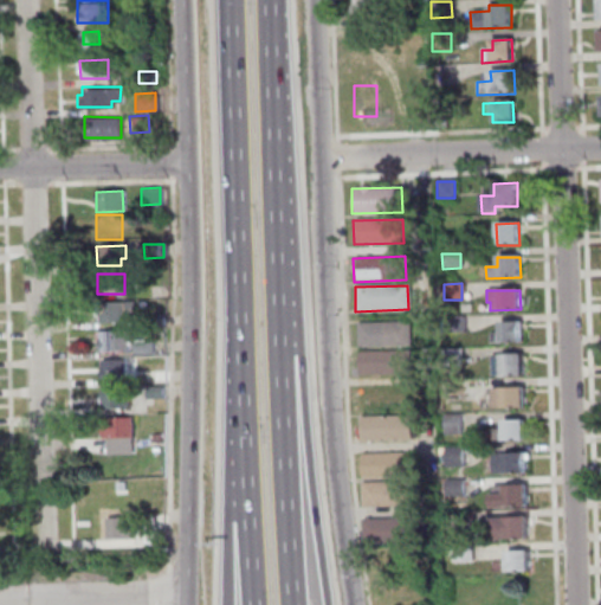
[(96,303),(133,302),(133,316),(123,316),(123,322),(96,323),(96,303)]
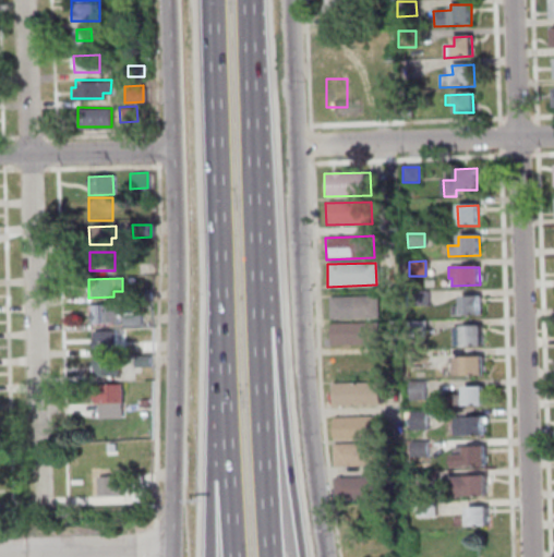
[(132,291),(148,290),(148,301),(132,302),(132,291)]
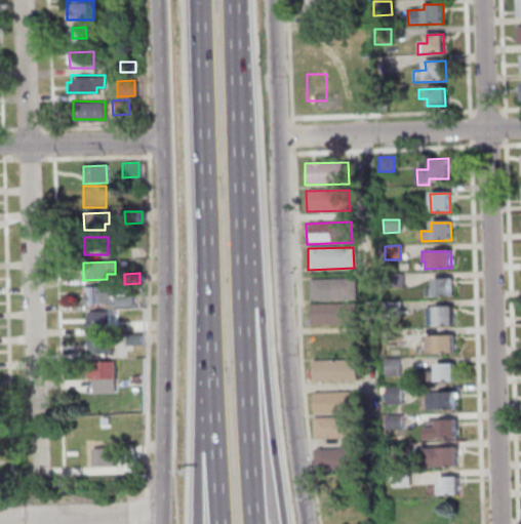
[(391,288),(391,275),(401,274),(402,288),(391,288)]
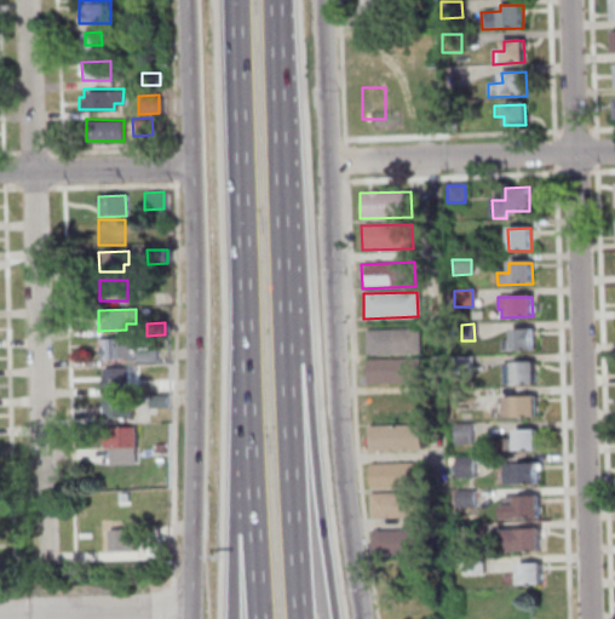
[(418,330),(419,353),(365,355),(365,332),(418,330)]
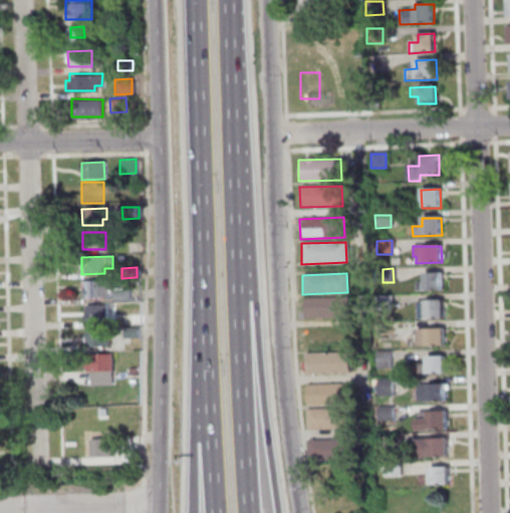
[(442,290),(415,291),(415,283),(424,283),(424,275),(442,274),(442,290)]
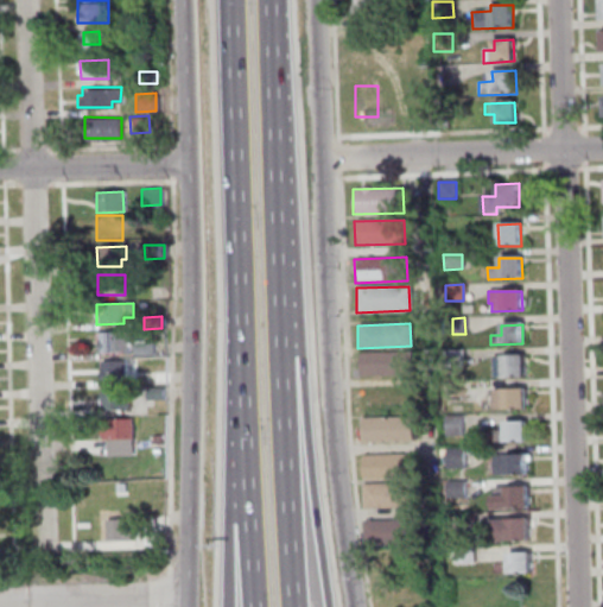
[(97,333),(126,332),(127,353),(97,354),(97,333)]
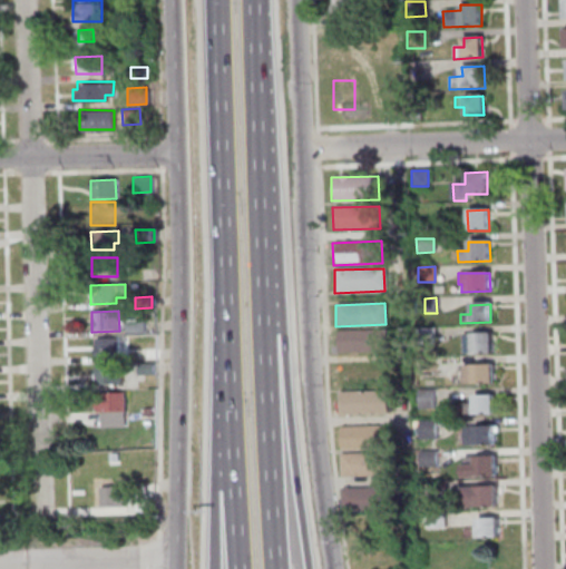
[(123,323),(143,323),(143,333),(123,334),(123,323)]
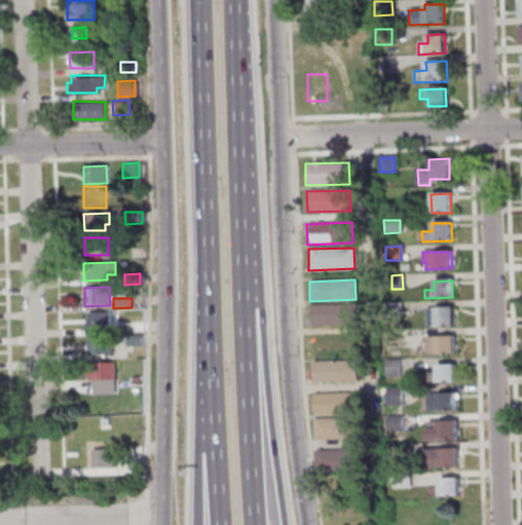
[(400,317),(383,317),(383,304),(400,303),(400,317)]
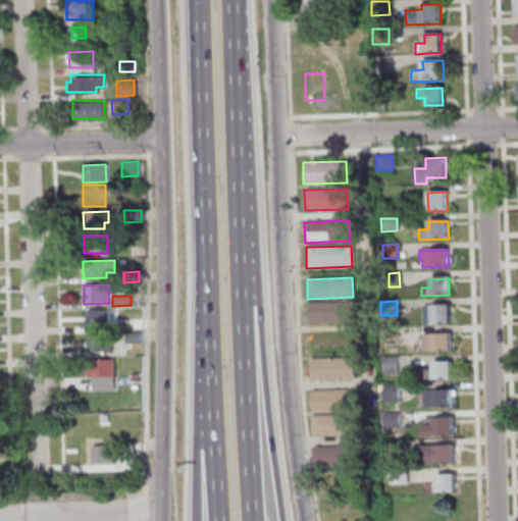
[(352,322),(308,323),(308,304),(351,302),(352,322)]
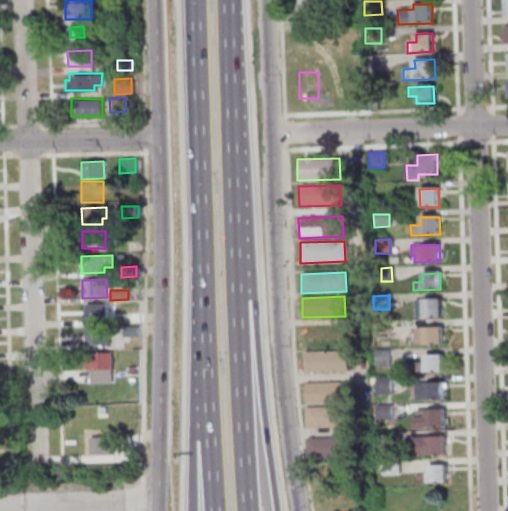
[(441,318),(415,319),(414,301),(441,300),(441,318)]
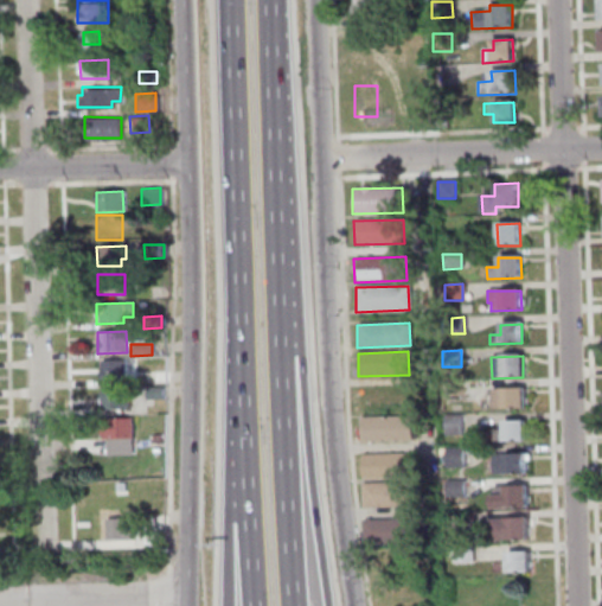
[(94,361),(123,361),(125,381),(97,381),(97,374),(95,374),(94,361)]
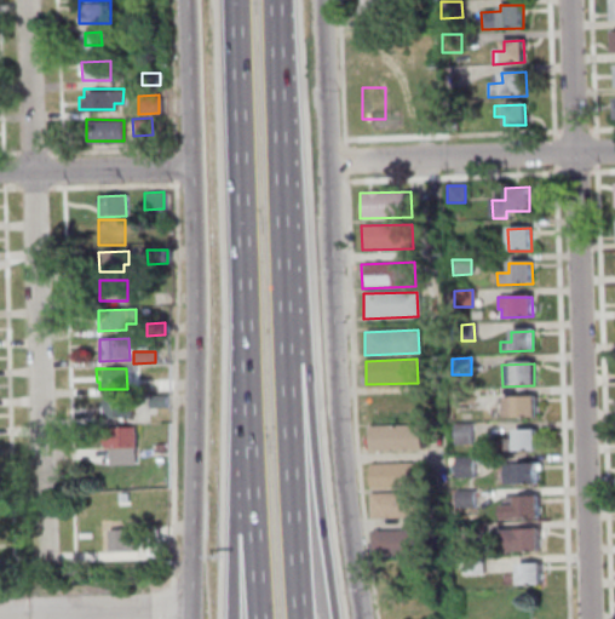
[(144,380),(161,379),(161,391),(144,393),(144,380)]
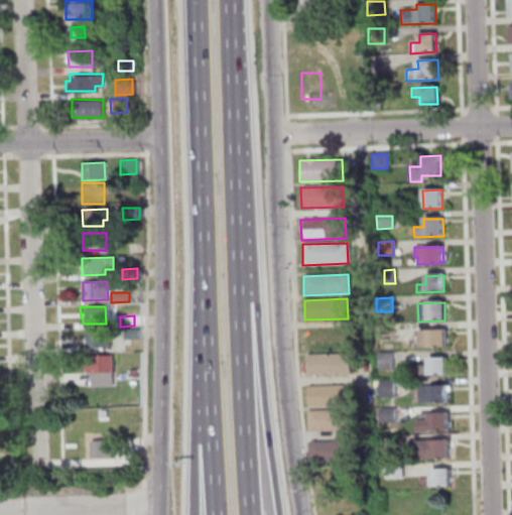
[(123,330),(137,330),(137,340),(123,340),(123,330)]
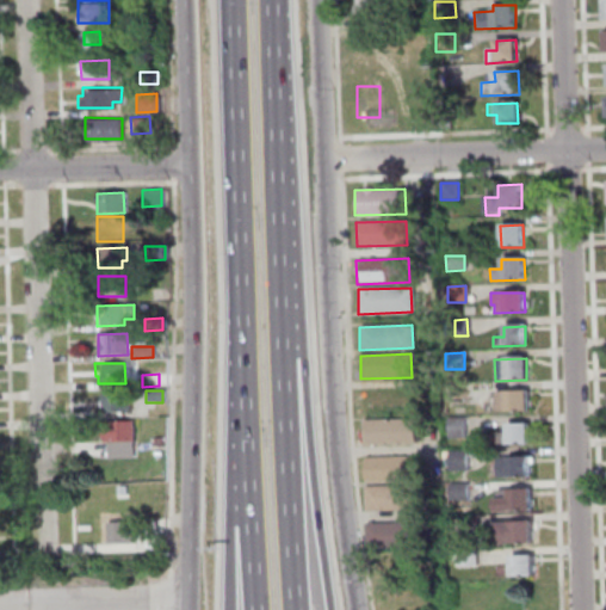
[(100,393),(128,392),(128,413),(100,413),(100,393)]
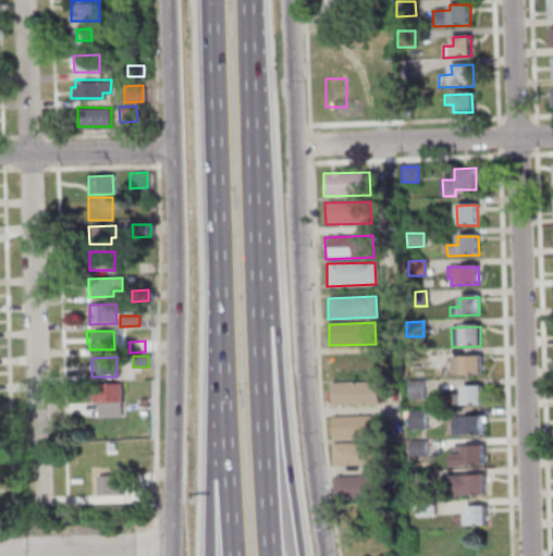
[(481,357),(481,373),(451,374),(451,358),(481,357)]
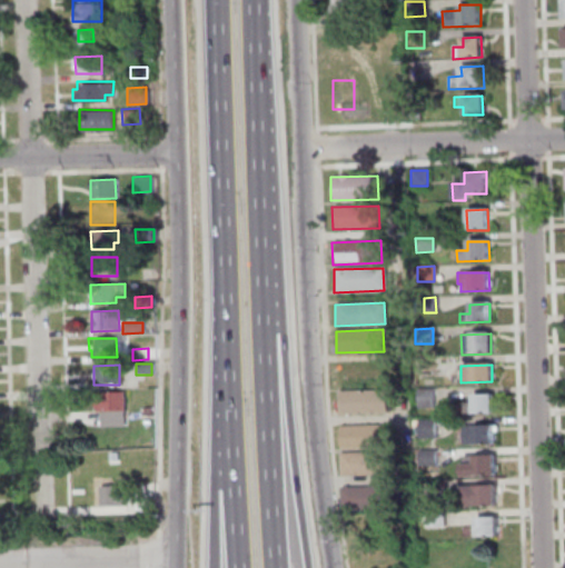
[(432,407),(416,408),(416,390),(432,389),(432,407)]
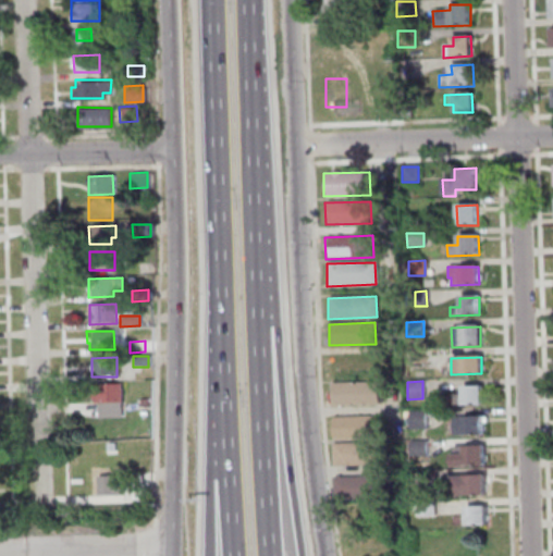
[(377,382),(378,405),(331,406),(330,384),(377,382)]
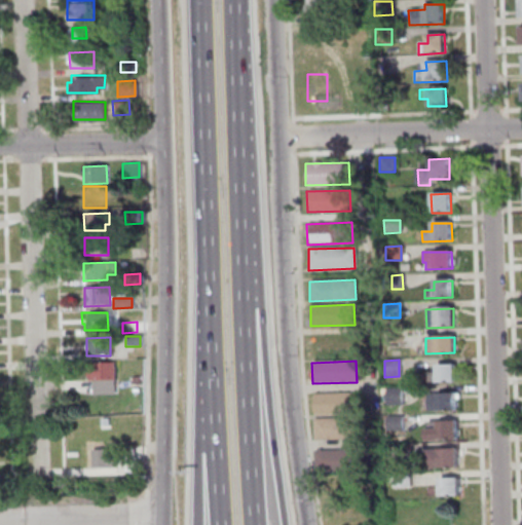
[(86,363),(113,362),(114,380),(87,381),(86,363)]
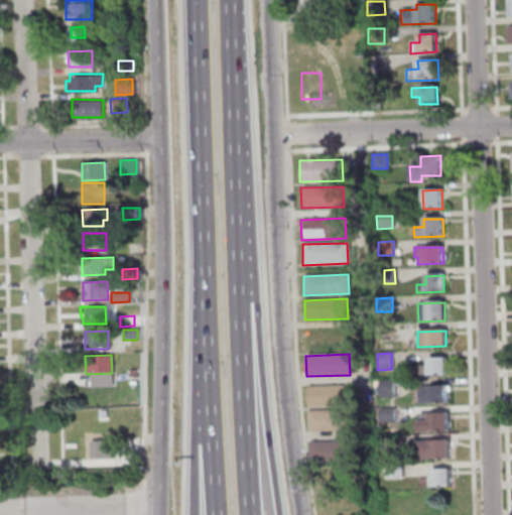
[(445,376),(418,376),(418,366),(427,366),(427,359),(445,359),(445,376)]
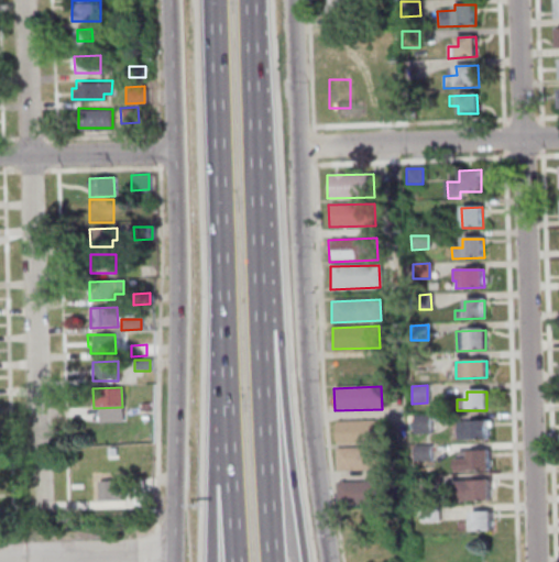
[(413,434),(413,417),(428,416),(428,434),(413,434)]
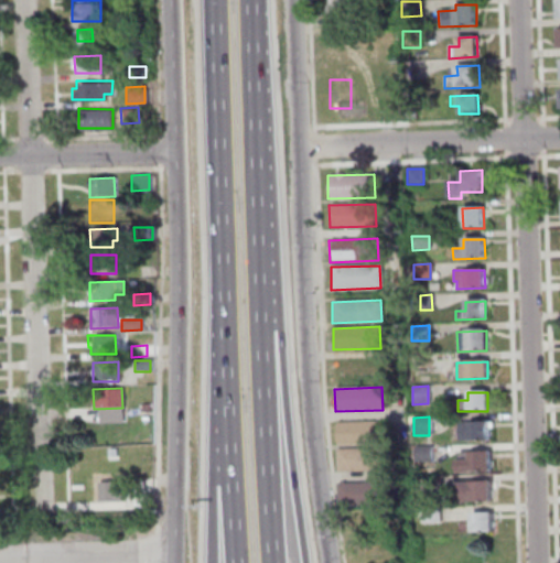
[(335,423),(384,422),(385,444),(336,445),(335,423)]
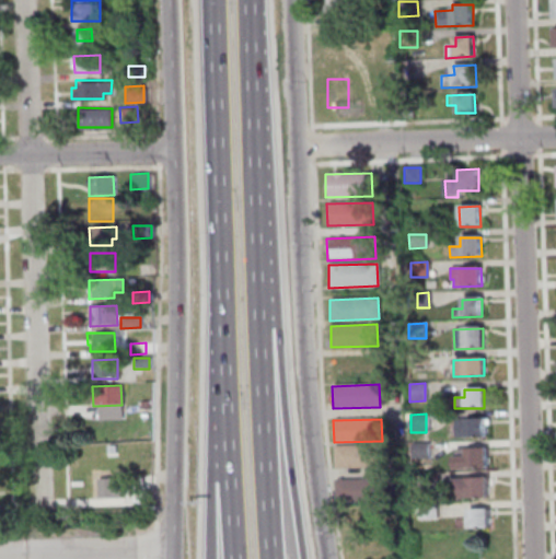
[(455,420),(485,420),(486,438),(455,439),(455,420)]
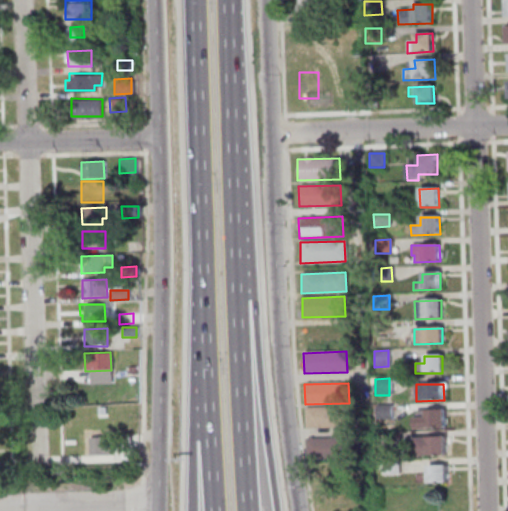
[(391,420),(376,420),(375,406),(390,405),(391,420)]
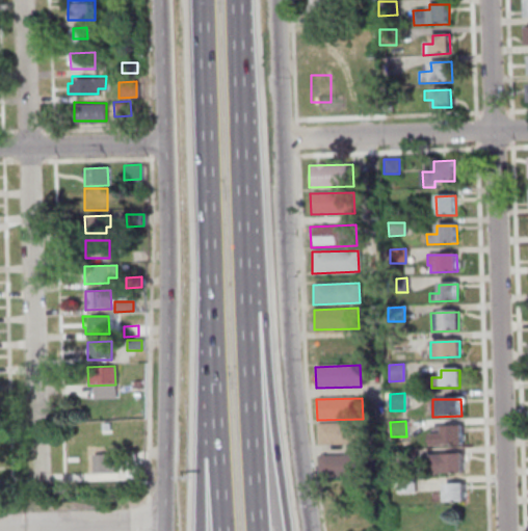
[(363,423),(364,443),(317,444),(316,425),(363,423)]
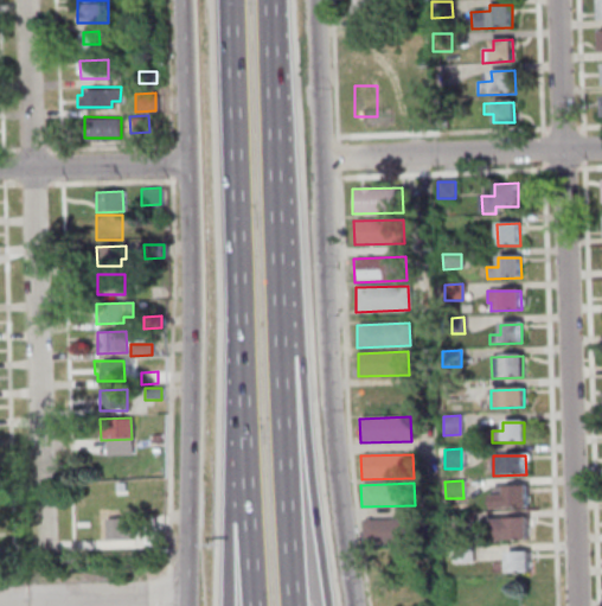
[(527,509),(491,510),(491,497),(504,496),(504,488),(527,488),(527,509)]
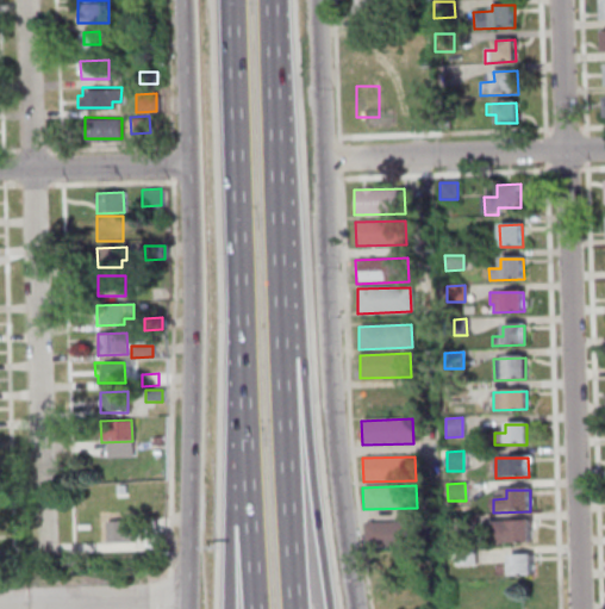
[(448,533),(448,517),(466,516),(467,532),(448,533)]
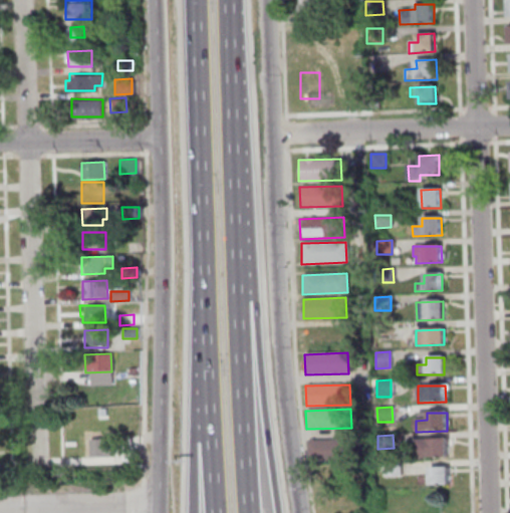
[(87,440),(110,439),(110,458),(88,458),(87,440)]
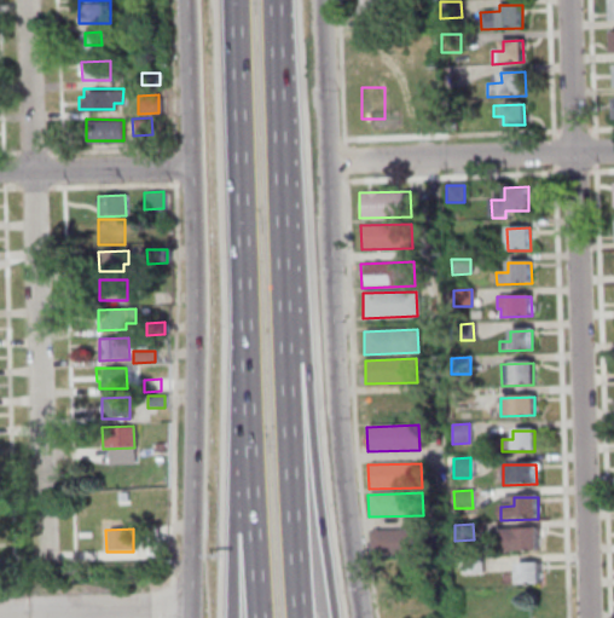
[(369,532),(422,530),(423,553),(370,555),(369,532)]
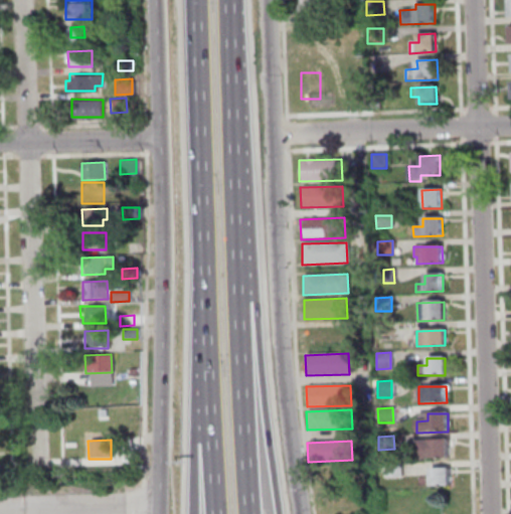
[(417,442),(448,441),(449,459),(417,460),(417,442)]
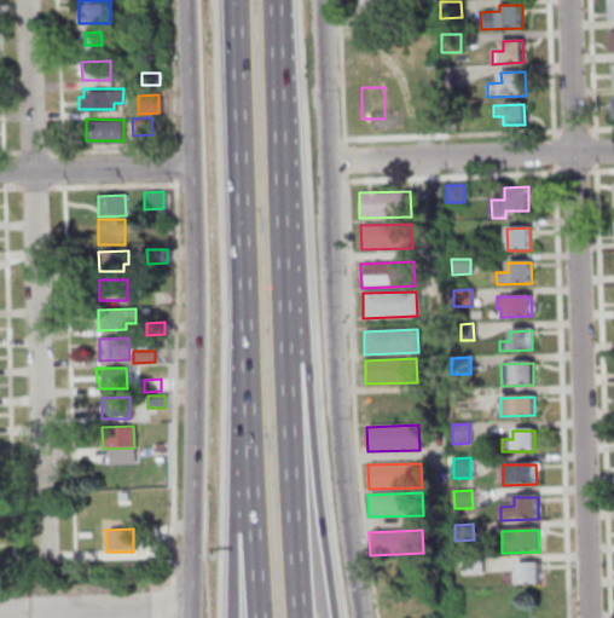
[(461,558),(481,556),(482,573),(461,575),(461,558)]
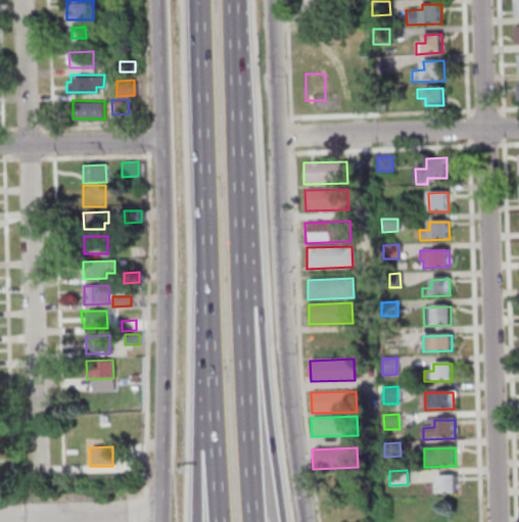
[(324,477),(324,492),(342,492),(342,477),(324,477)]
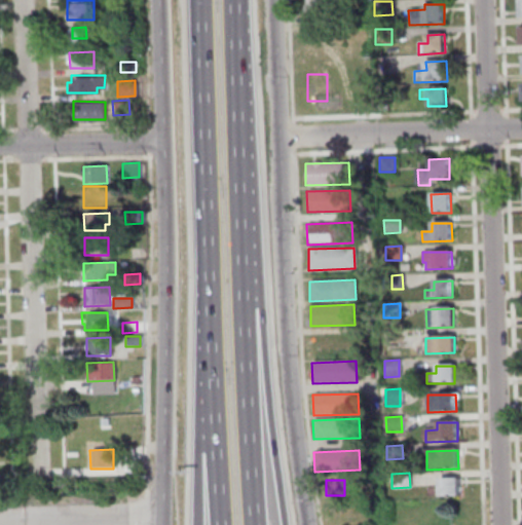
[(440,482),(458,481),(458,495),(440,496),(440,482)]
